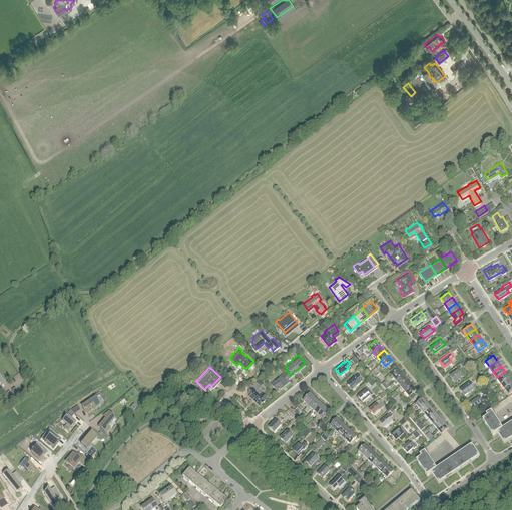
[(390,376),(391,375),(395,379),(402,372),(398,367),(389,374),(390,376)]
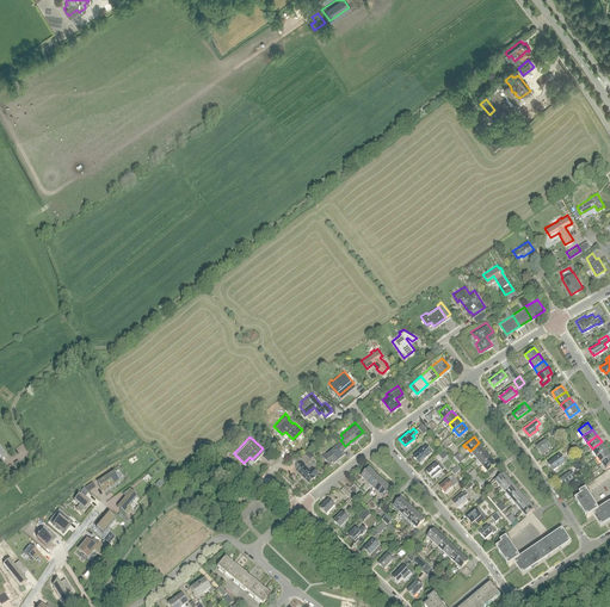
[(544,438),(535,445),(540,452),(550,445),(544,438)]
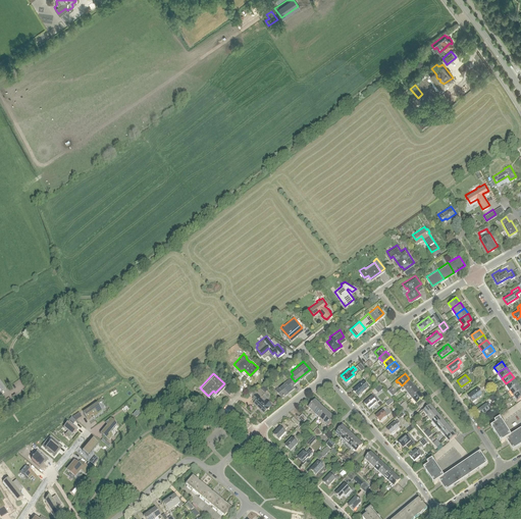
[(292,383),(295,381),(291,376),(288,378),(288,377),(274,388),(280,396),(294,385),(292,383)]
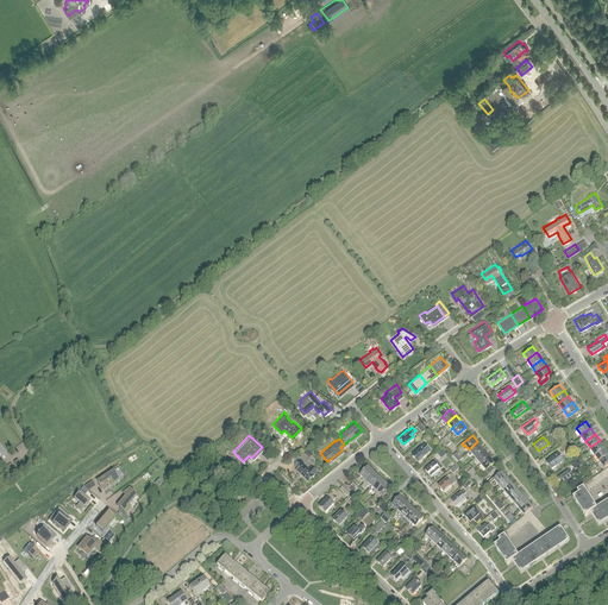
[(558,445),(562,451),(568,446),(564,440),(558,445)]
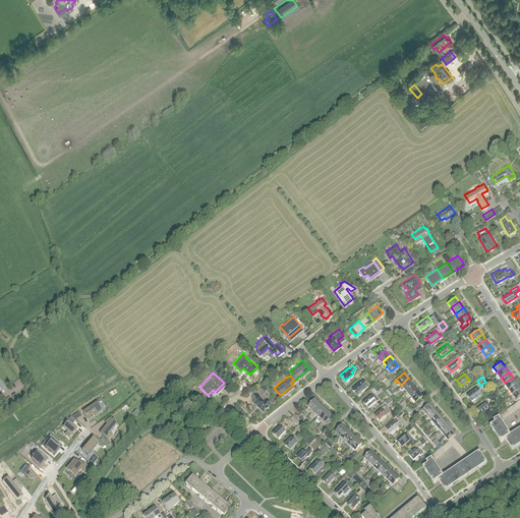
[(505,383),(508,388),(516,382),(513,377),(505,383)]
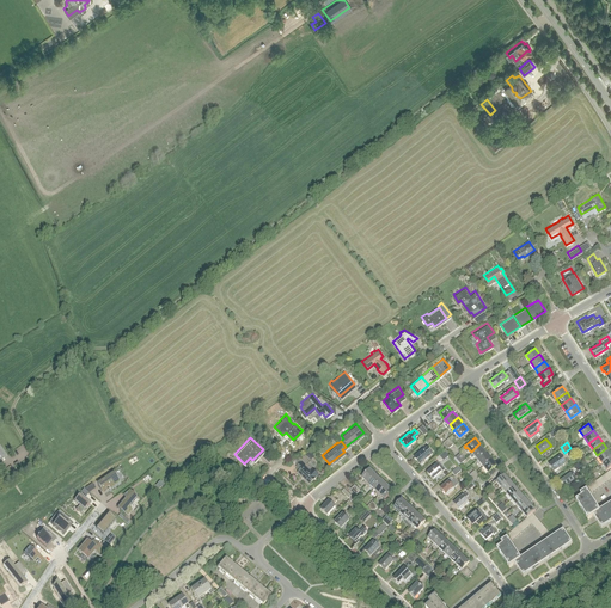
[(414,455),(420,462),(423,459),(422,458),(432,450),(427,446),(426,447),(423,443),(417,449),(419,450),(414,455)]
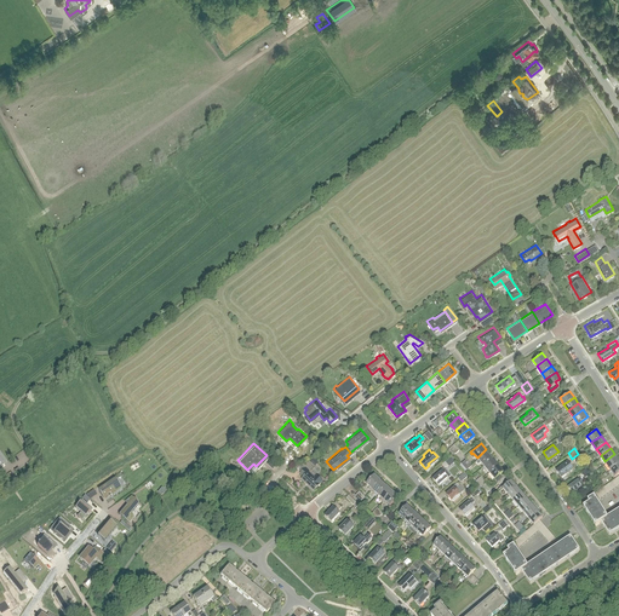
[(477,460),(479,459),(482,464),(492,456),(486,449),(477,458),(476,459),(477,460)]
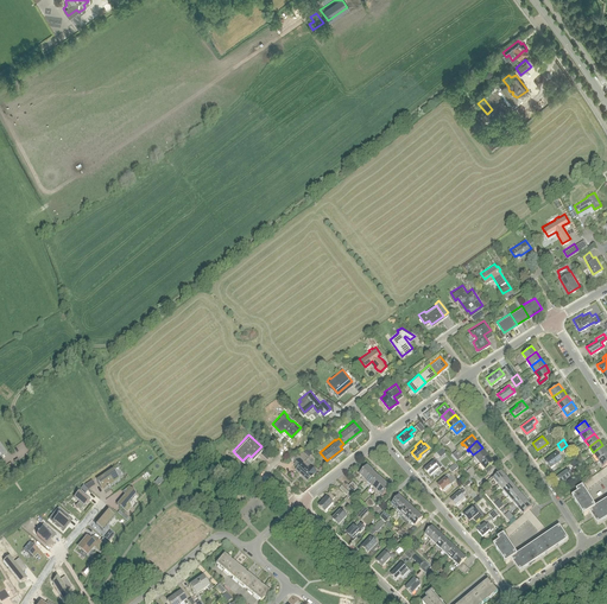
[(441,445),(435,450),(440,455),(446,450),(441,445)]
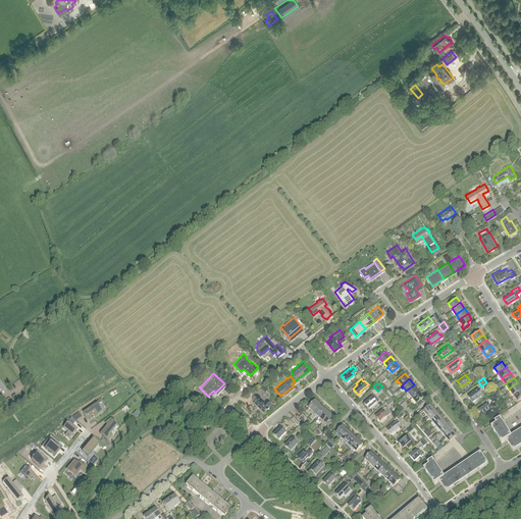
[(509,388),(513,395),(520,388),(520,387),(517,382),(509,388)]
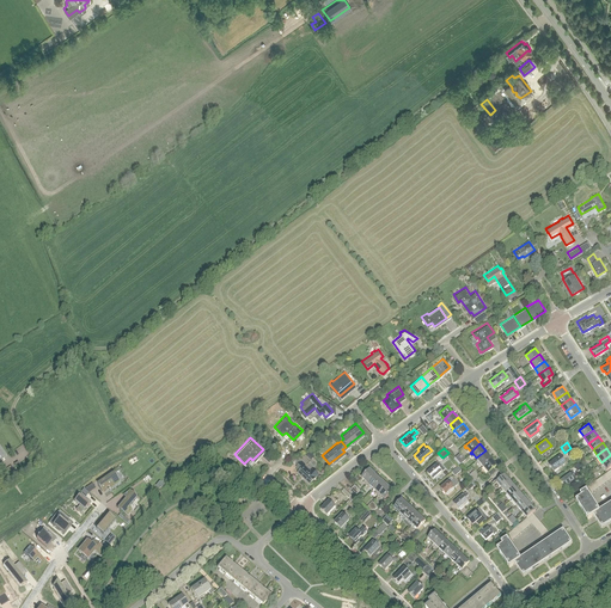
[(476,458),(482,464),(490,456),(486,450),(476,458)]
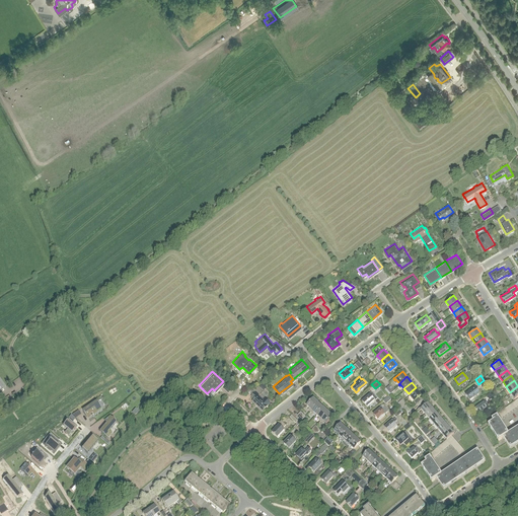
[(467,389),(464,392),(468,397),(478,390),(473,384),(467,389)]
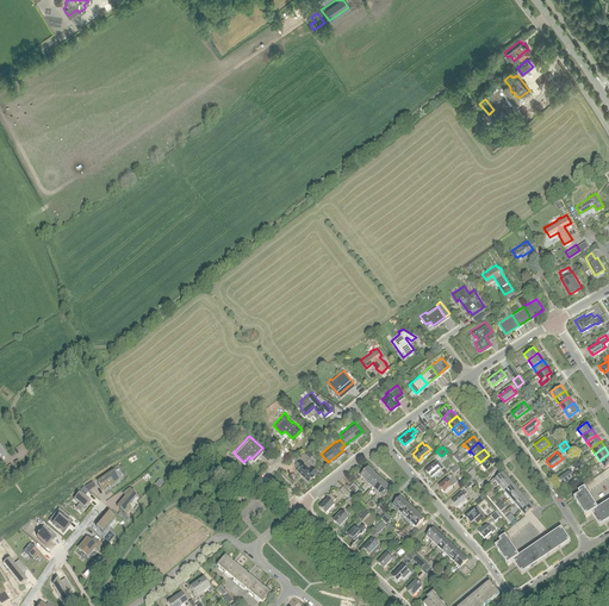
[(495,461),(489,455),(480,462),(485,469),(495,461)]
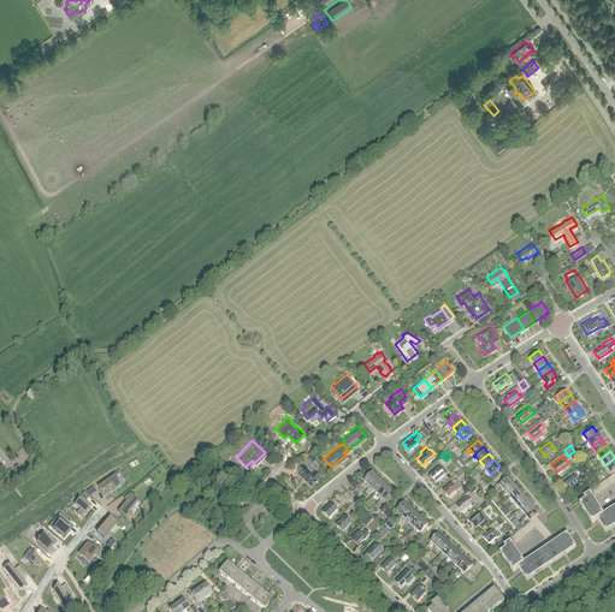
[(302,462),(297,467),(300,470),(299,473),(311,483),(317,477),(319,475),(313,469),(313,470),(312,469),(311,471),(305,467),(306,465),(302,462)]
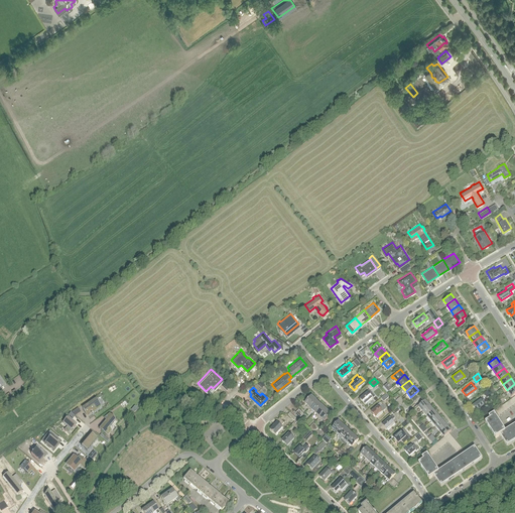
[(365,391),(359,396),(364,402),(372,396),(372,395),(374,393),(369,387),(364,391),(365,391)]
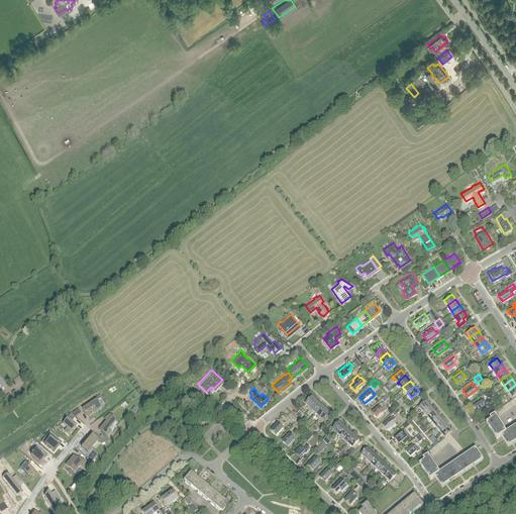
[(489,388),(484,392),(487,396),(492,393),(489,388)]
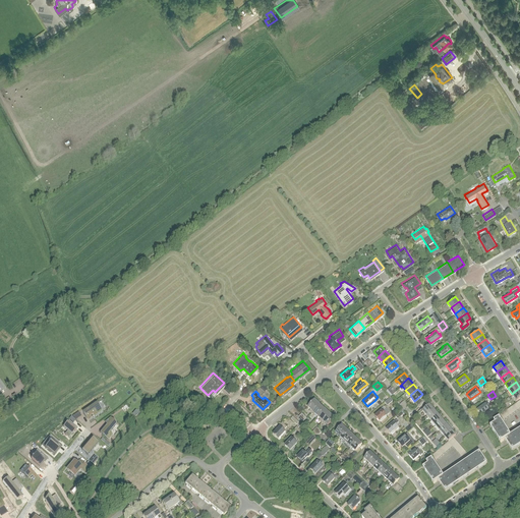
[(7,395),(1,399),(8,408),(14,404),(8,395),(7,395)]
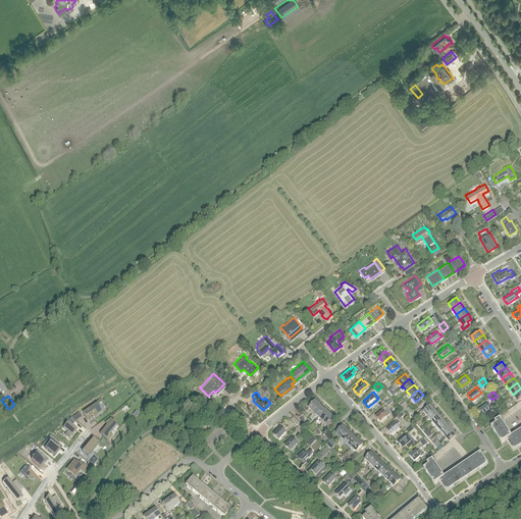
[(308,409),(311,411),(319,402),(314,398),(307,405),(310,408),(308,409)]
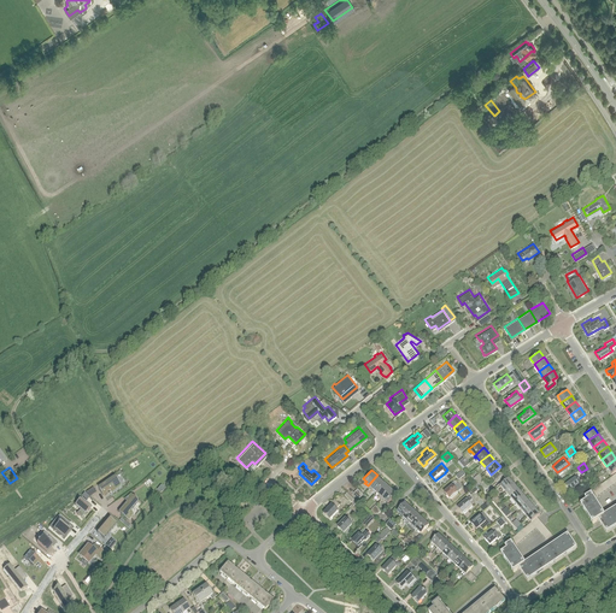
[(574,476),(564,482),(570,489),(580,482),(578,479),(580,477),(576,472),(573,475),(574,476)]
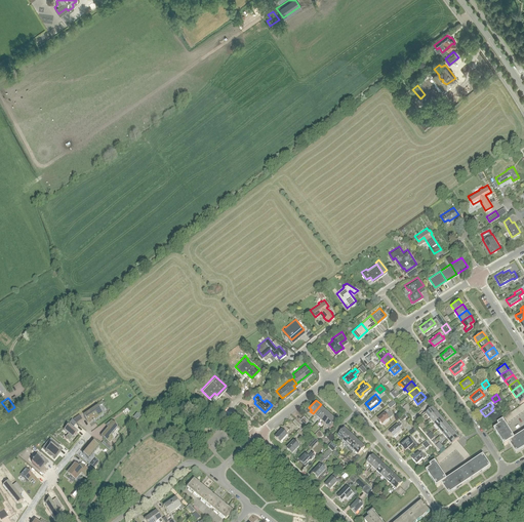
[(86,418),(95,412),(97,414),(102,411),(96,404),(83,413),(86,418)]
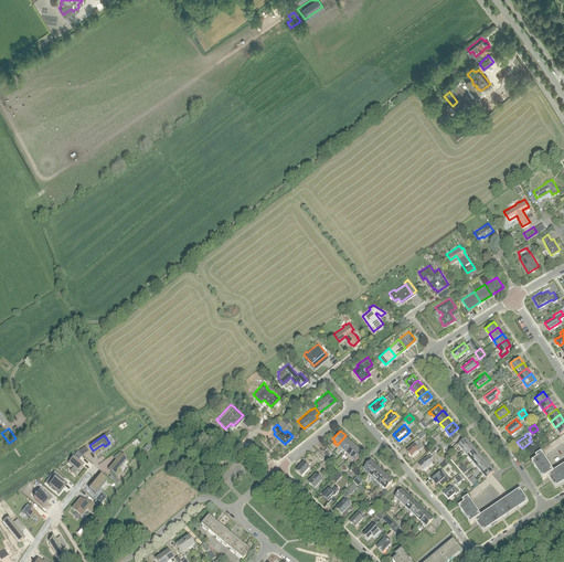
[(351,441),(346,435),(337,445),(338,447),(340,446),(343,449),(351,441)]
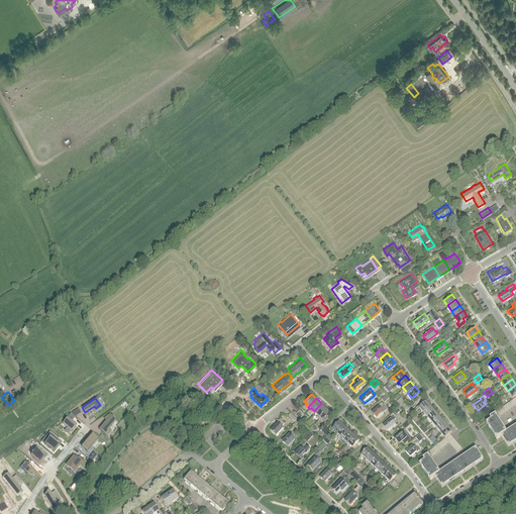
[(418,405),(423,410),(430,404),(425,399),(418,405)]
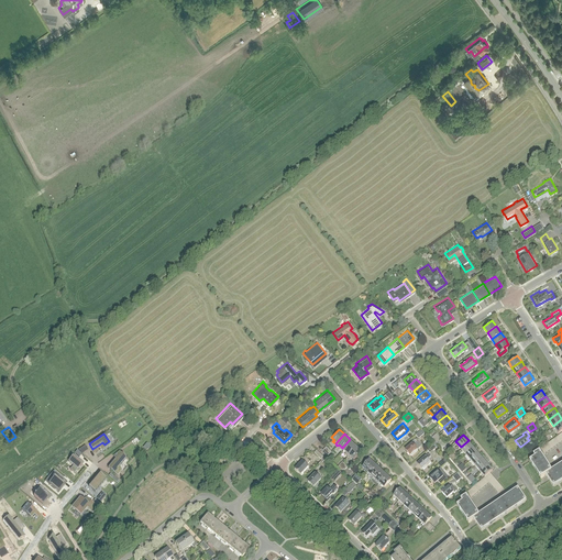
[(410,441),(404,447),(409,453),(420,443),(417,439),(415,440),(412,438),(410,440),(410,441)]
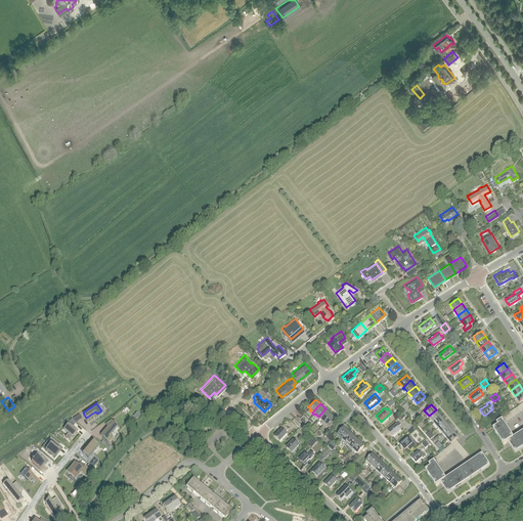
[(319,420),(321,422),(331,413),(325,408),(318,417),(320,419),(319,420)]
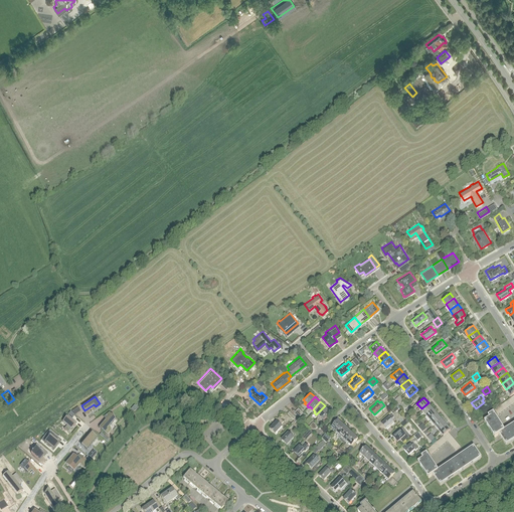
[(421,408),(425,413),(433,407),(429,402),(421,408)]
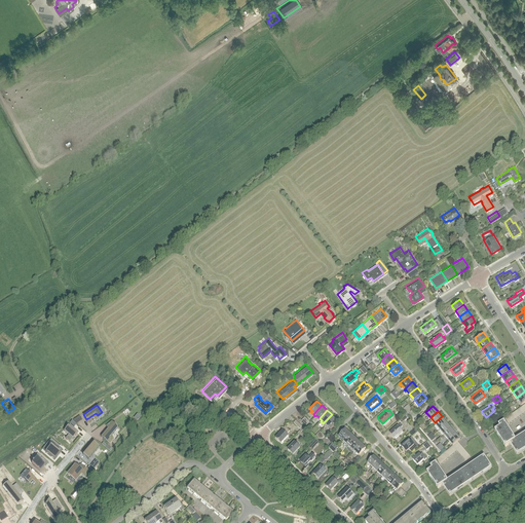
[(337,419),(332,414),(323,423),(325,425),(327,424),(330,426),(337,419)]
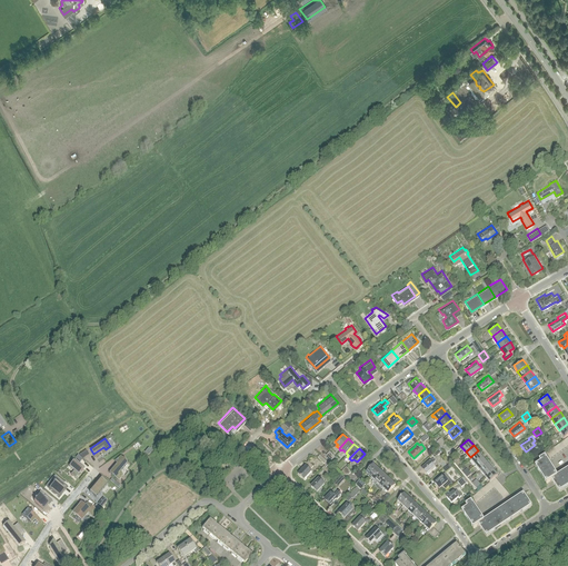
[(470,457),(475,463),(482,456),(478,450),(470,457)]
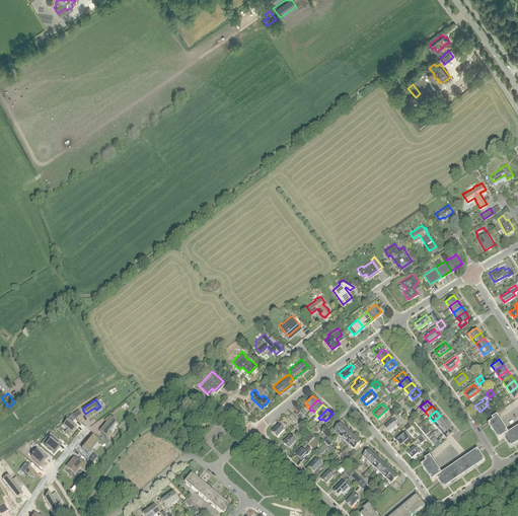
[(297,418),(291,412),(288,414),(295,421),(297,418)]
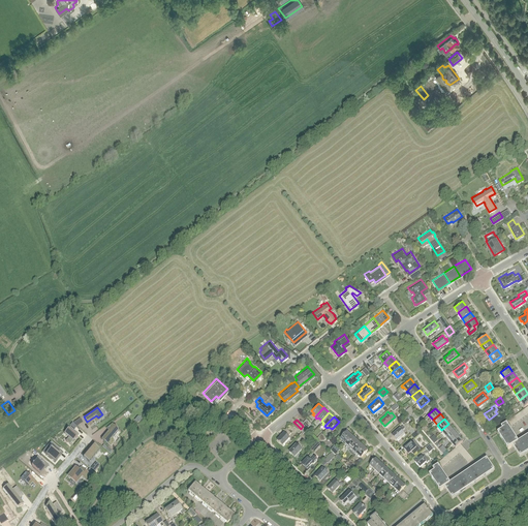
[(109,428),(100,437),(110,444),(114,439),(111,436),(118,428),(113,424),(113,423),(111,422),(105,426),(109,428)]
